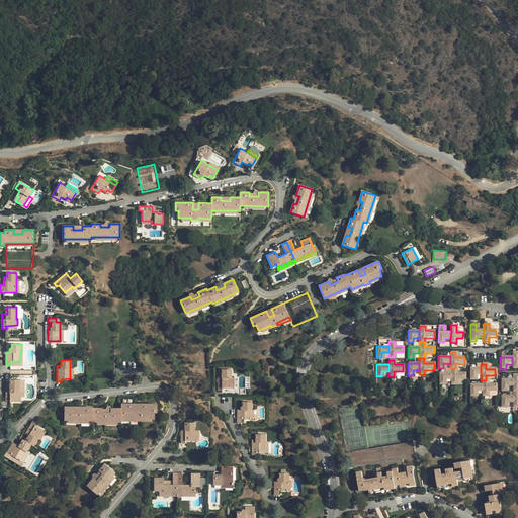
[(218,374),(218,391),(221,391),(222,391),(222,387),(231,387),(231,377),(231,368),(222,368),(222,371),(222,374),(218,374)]
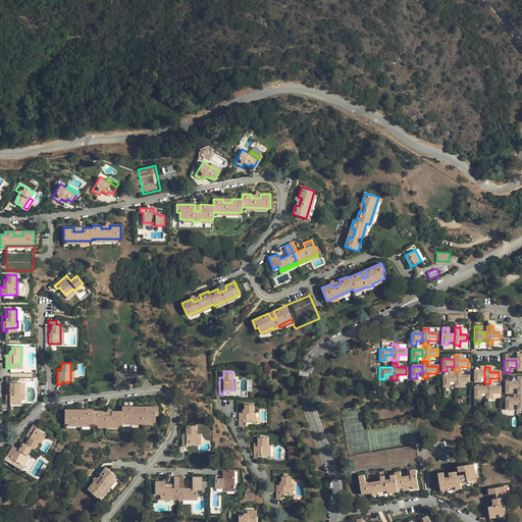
[(453,383),(453,388),(458,388),(458,383),(467,383),(467,376),(459,376),(459,371),(454,371),(453,376),(453,383)]
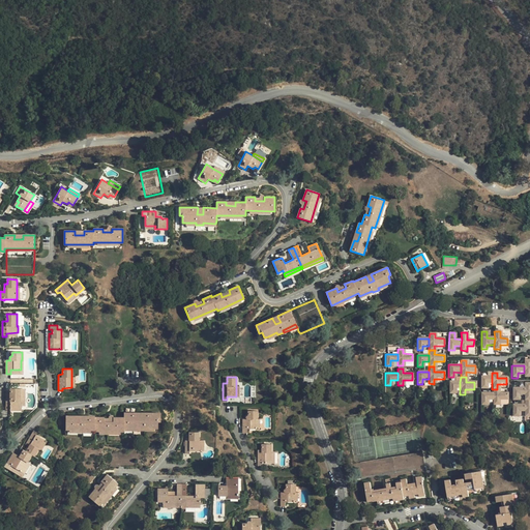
[(479,378),(480,389),(484,389),(484,384),(492,384),(492,378),(479,378)]
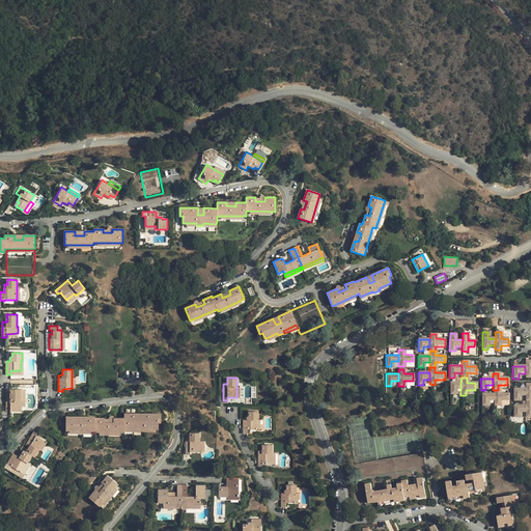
[(449,383),(449,395),(454,395),(454,390),(460,390),(460,383),(449,383)]
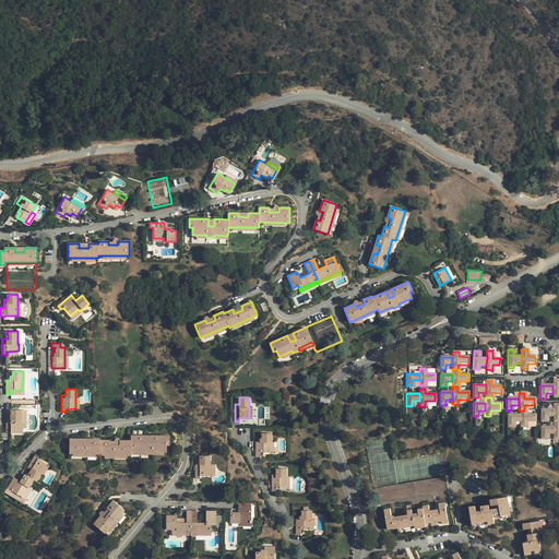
[(7,417),(7,432),(11,432),(11,430),(23,430),(23,423),(21,423),(21,409),(11,409),(11,417),(7,417)]
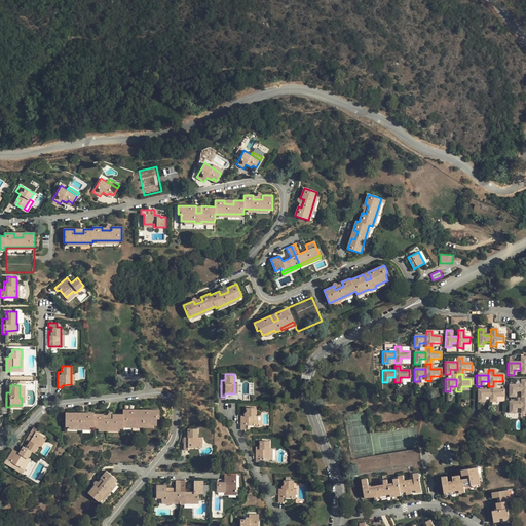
[(488,399),(488,404),(492,404),(493,399),(502,399),(502,391),(493,391),(493,386),(488,386),(488,391),(488,399)]
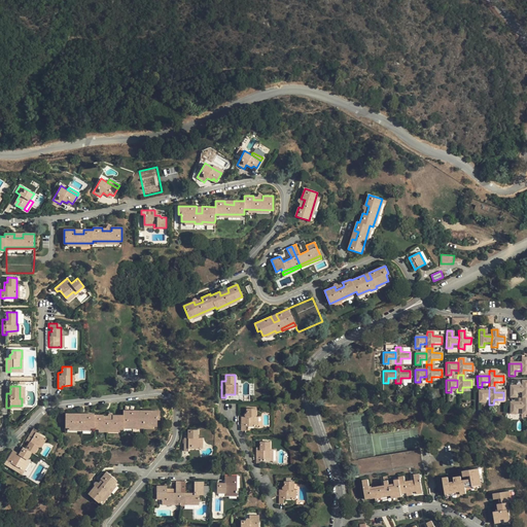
[(508,387),(508,399),(514,399),(514,394),(521,394),(521,387),(508,387)]
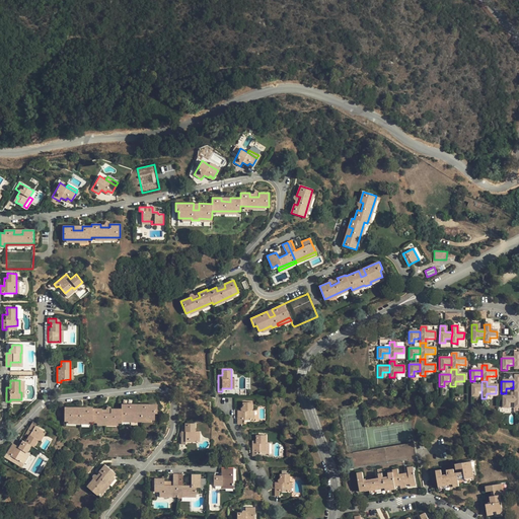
[(469,386),(469,398),(474,398),(474,393),(482,393),(482,386),(469,386)]
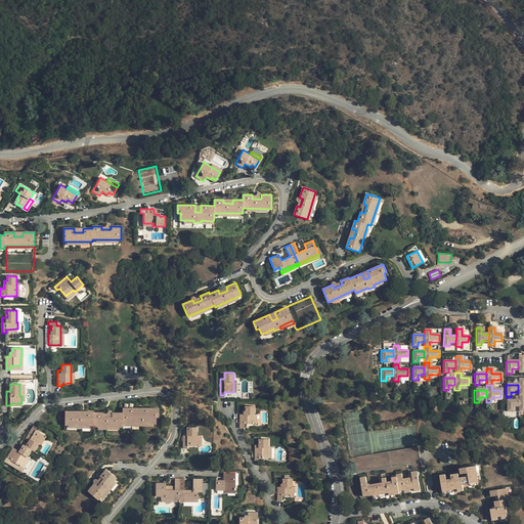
[(506,401),(506,413),(511,413),(511,408),(517,408),(517,402),(506,401)]
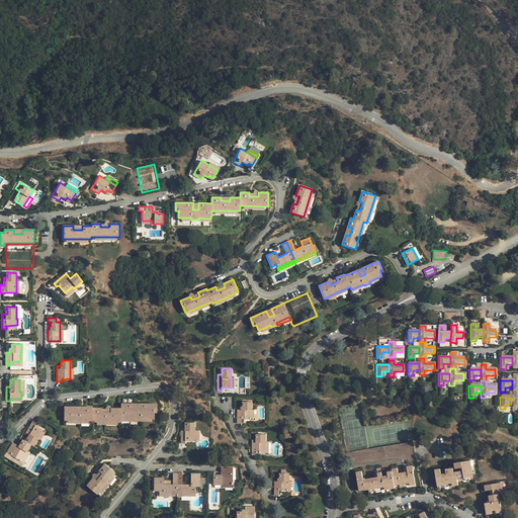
[(237,410),(237,423),(238,423),(241,423),(241,419),(253,419),(254,410),(252,409),(252,402),(243,401),(243,406),(242,406),(241,406),(241,407),(241,408),(241,409),(241,410),(237,410)]
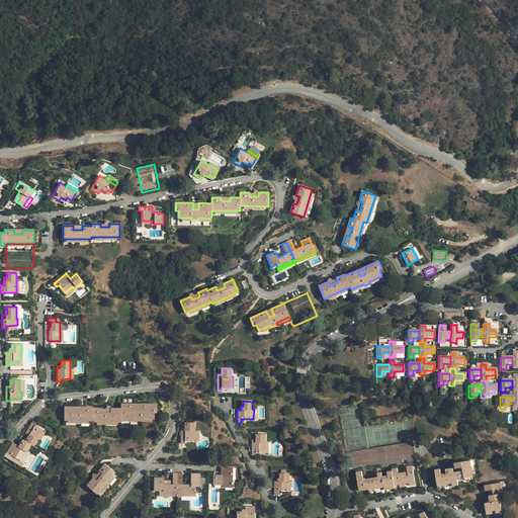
[(75,411),(75,407),(65,407),(64,420),(93,420),(93,422),(121,422),(121,421),(121,419),(135,419),(135,421),(141,421),(141,418),(151,419),(155,419),(155,412),(157,412),(157,404),(140,404),(140,411),(135,411),(135,404),(121,403),(121,408),(110,408),(110,412),(102,412),(102,409),(102,408),(93,408),(93,407),(84,407),(84,411),(75,411)]
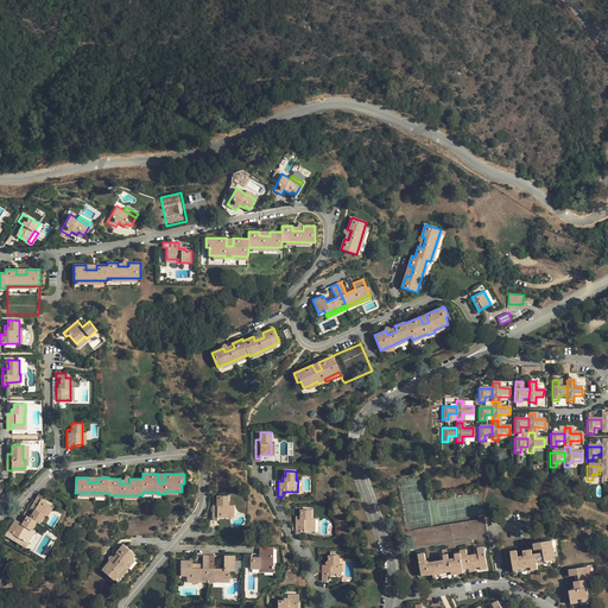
[(33,512),(30,518),(37,521),(40,524),(44,515),(51,505),(42,499),(43,496),(38,494),(35,501),(30,510),(33,512)]
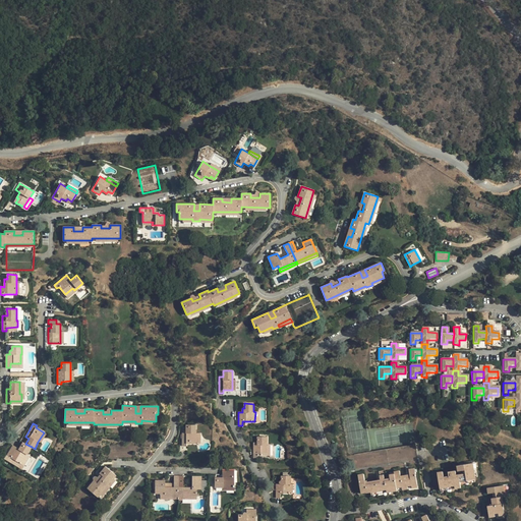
[(181,426),(181,446),(186,446),(186,444),(198,443),(198,432),(195,432),(195,424),(185,424),(186,426),(181,426)]
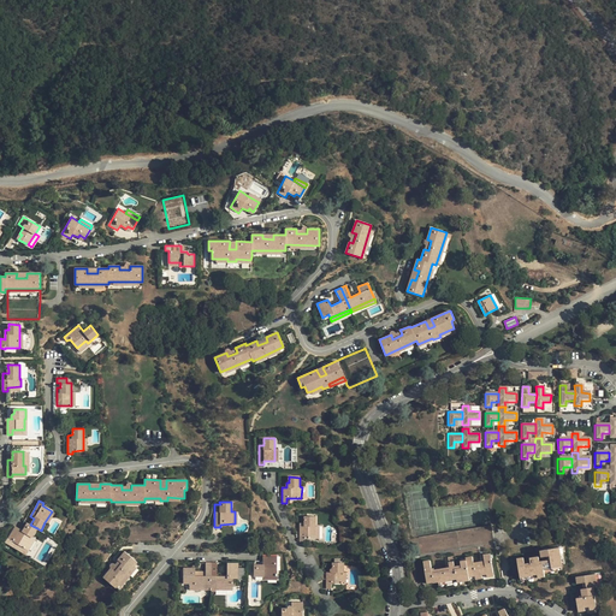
[(300,537),(300,542),(301,542),(304,542),(304,538),(319,538),(319,526),(317,526),(317,516),(304,516),(304,523),(300,522),(300,537)]
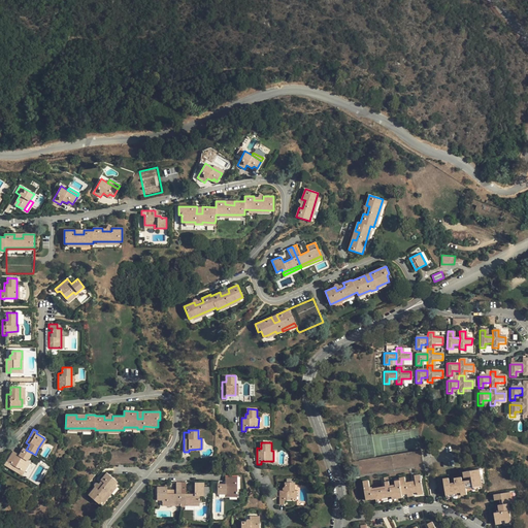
[(13,451),(6,461),(22,470),(28,460),(32,453),(26,450),(23,448),(20,455),(17,453),(13,451)]
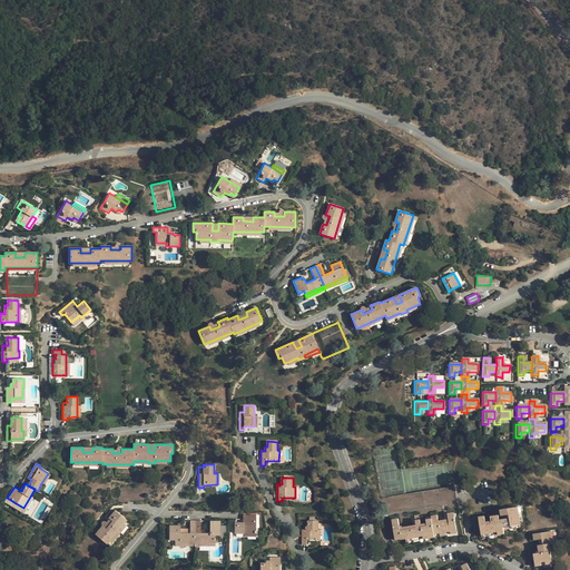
[(405,538),(406,539),(419,537),(419,536),(422,536),(423,536),(434,534),(445,532),(445,531),(450,531),(457,530),(453,512),(448,513),(449,519),(449,522),(439,523),(439,521),(438,516),(431,517),(432,519),(425,519),(426,522),(426,524),(400,529),(400,527),(399,519),(414,516),(415,520),(420,519),(419,514),(459,508),(454,485),(406,494),(405,494),(387,498),(395,538),(401,537),(401,539),(405,538)]
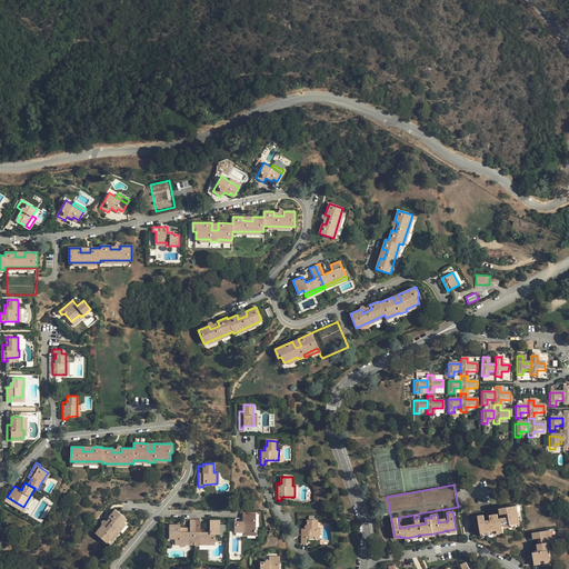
[(30,496),(23,507),(26,508),(32,498),(30,496)]
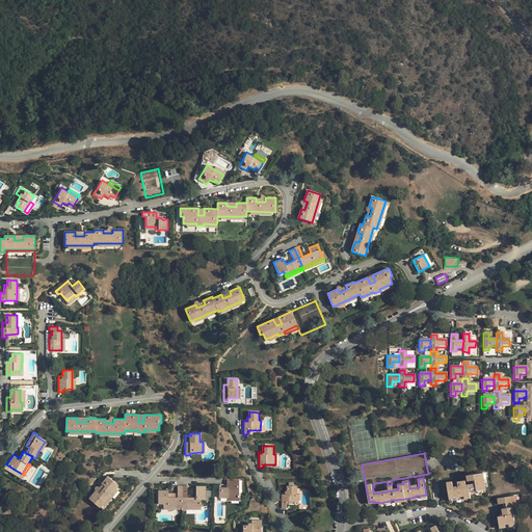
[(447,482),(449,499),(460,497),(470,495),(470,493),(484,489),(486,489),(483,473),(467,475),(468,481),(473,480),(475,480),(476,485),(453,488),(453,486),(452,481),(447,482)]
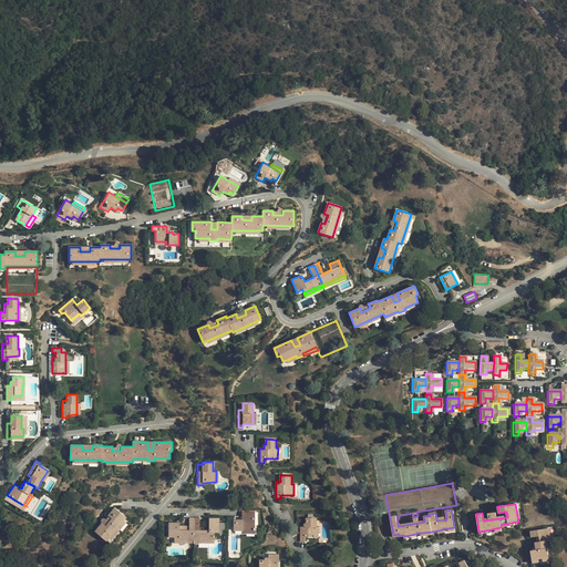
[(94,532),(106,542),(126,517),(115,507),(109,515),(109,516),(112,518),(105,526),(102,523),(94,532)]
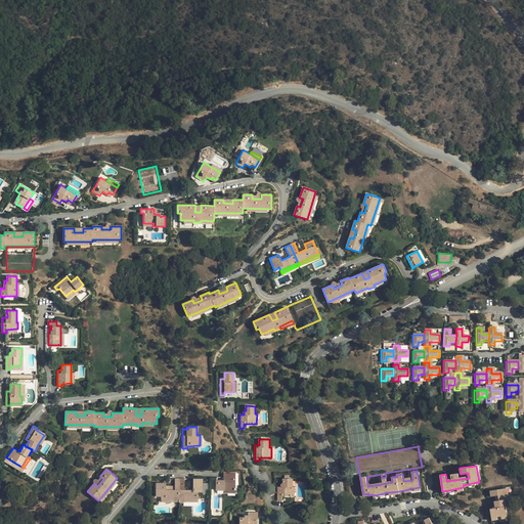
[(223,490),(223,492),(235,492),(235,473),(223,473),(223,477),(223,480),(216,480),(216,490),(223,490)]
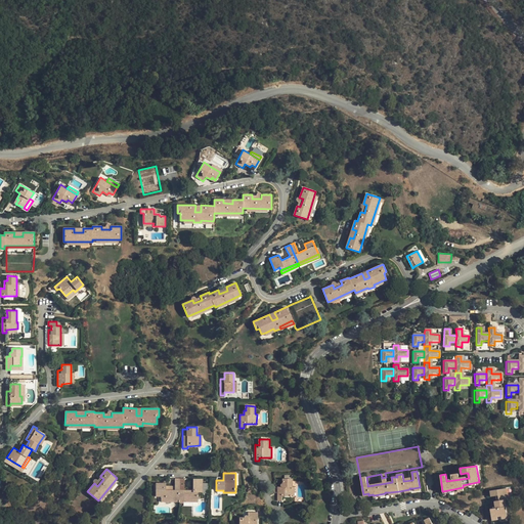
[(94,483),(97,486),(103,479),(100,477),(97,480),(97,479),(96,479),(95,479),(94,479),(94,480),(93,481),(94,482),(94,483)]
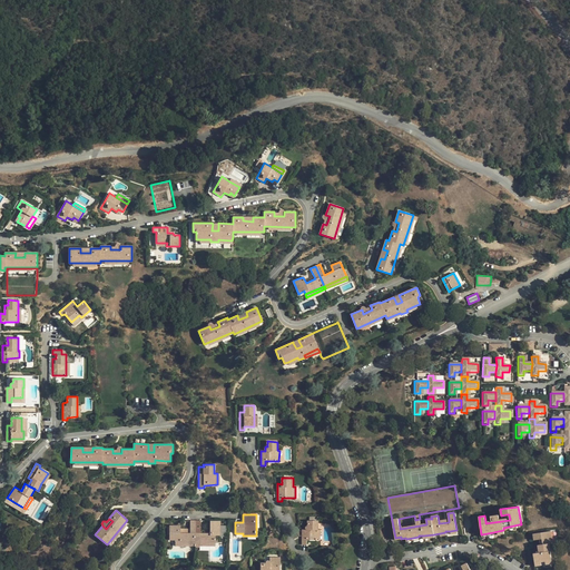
[(169,534),(169,540),(175,540),(175,542),(195,542),(195,520),(189,520),(190,529),(189,532),(180,532),(180,528),(180,526),(169,526),(169,534)]
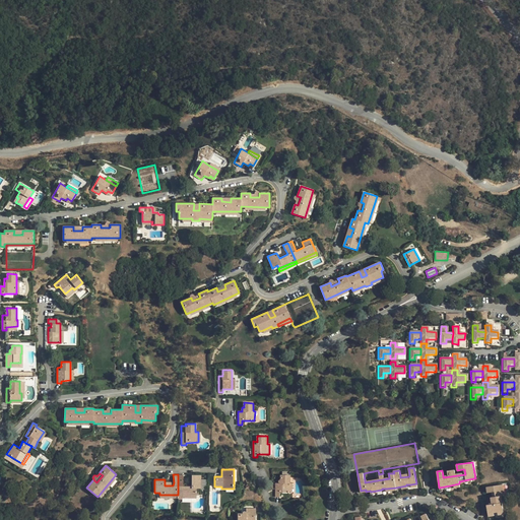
[(178,474),(178,495),(196,495),(196,488),(200,488),(200,475),(191,474),(192,484),(189,484),(189,482),(186,482),(186,485),(183,485),(183,474),(178,474)]
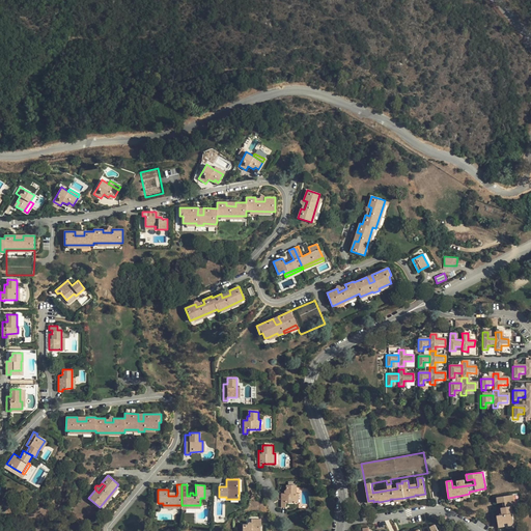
[(281,499),(281,507),(282,507),(285,507),(285,503),(296,503),(295,494),(297,494),(297,484),(286,484),(286,490),(285,490),(284,491),(284,492),(285,493),(285,494),(286,494),(286,496),(281,496),(281,499)]
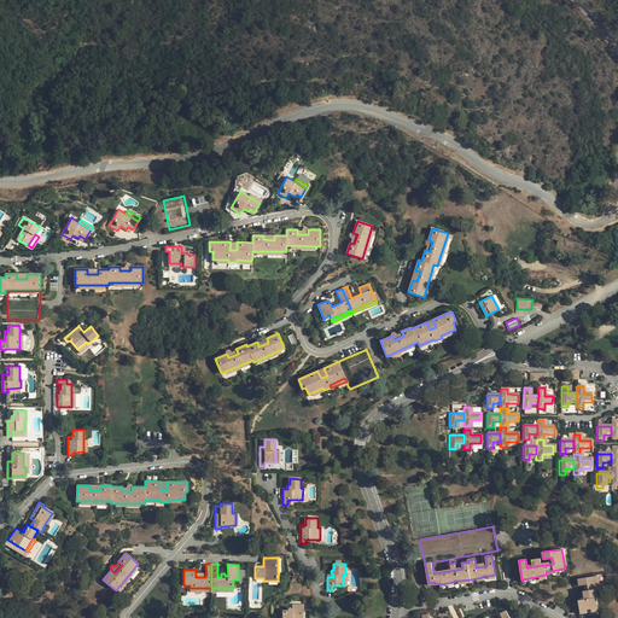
[(578,600),(579,611),(587,610),(587,608),(590,608),(592,608),(599,607),(595,589),(599,589),(596,576),(578,578),(579,586),(586,584),(588,584),(588,590),(587,590),(583,590),(584,599),(578,600)]
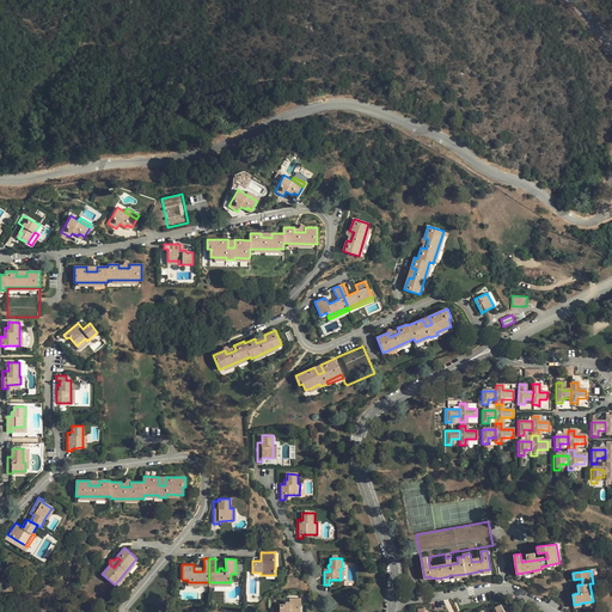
[(300,611),(300,604),(300,601),(301,598),(293,598),(293,604),(289,604),(289,603),(288,601),(287,601),(286,601),(286,603),(286,605),(280,604),(279,611),(300,611)]
